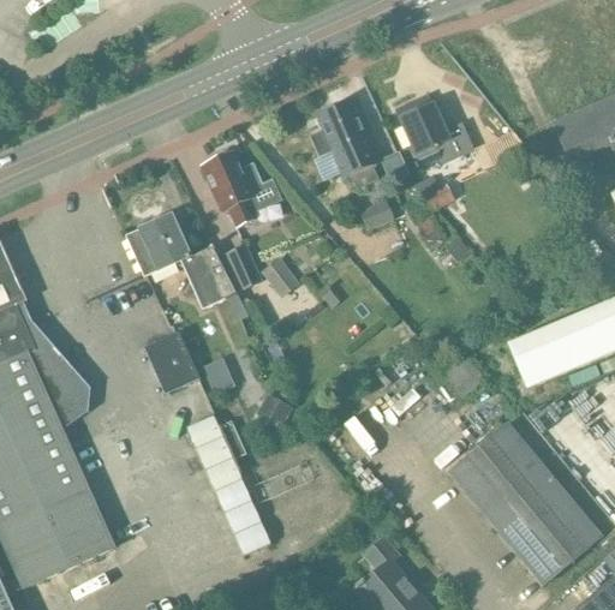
[(424,105),(421,95),(395,106),(399,114),(417,153),(416,153),(421,163),(437,156),(440,161),(455,153),(457,154),(473,145),(463,120),(446,127),(434,100),(424,105)]
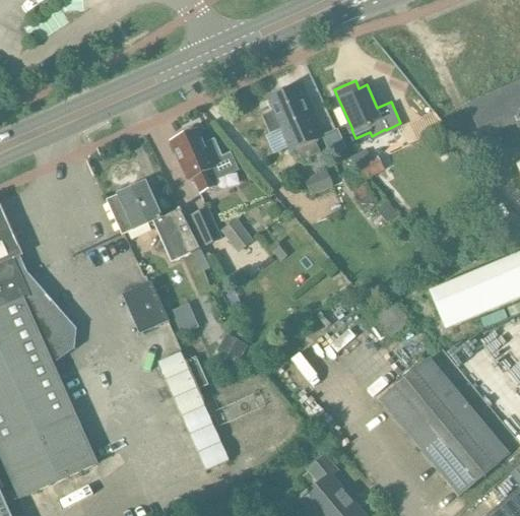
[(273,107),(262,112),(269,130),(266,131),(274,150),(289,144),(291,147),(319,136),(296,83),(268,95),(273,107)]
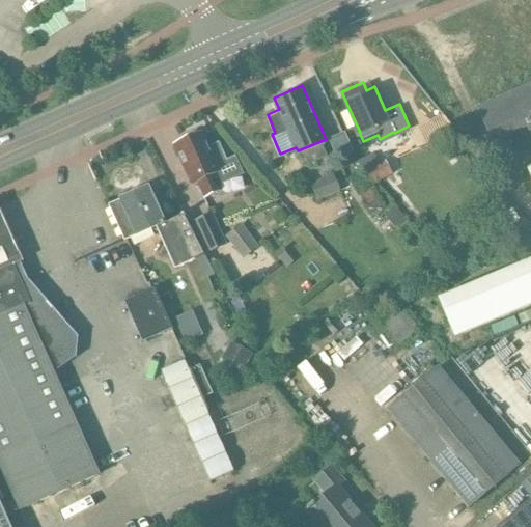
[(506,93),(479,106),(494,137),(501,157),(518,150),(506,122),(524,115),(527,122),(530,131),(530,86),(507,98),(506,93)]
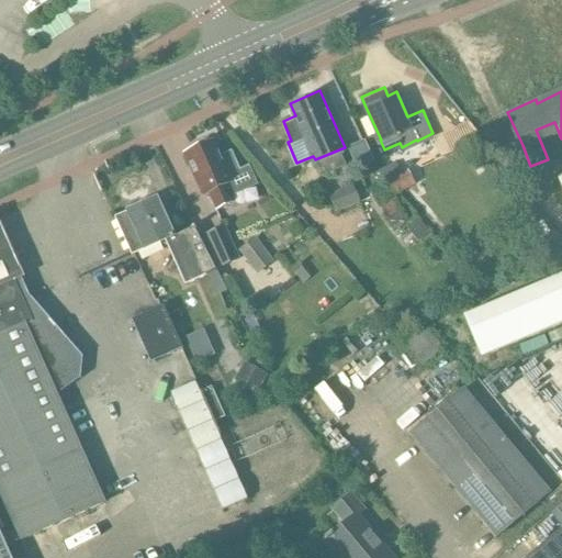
[(374,159),(364,135),(348,143),(358,166),(374,159)]
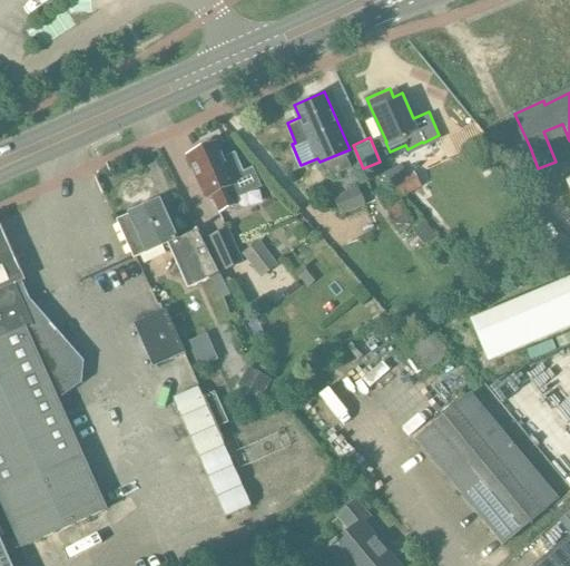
[(222,155),(216,140),(188,153),(206,194),(212,192),(218,208),(236,201),(229,184),(234,182),(231,174),(243,169),(234,149),(222,155)]
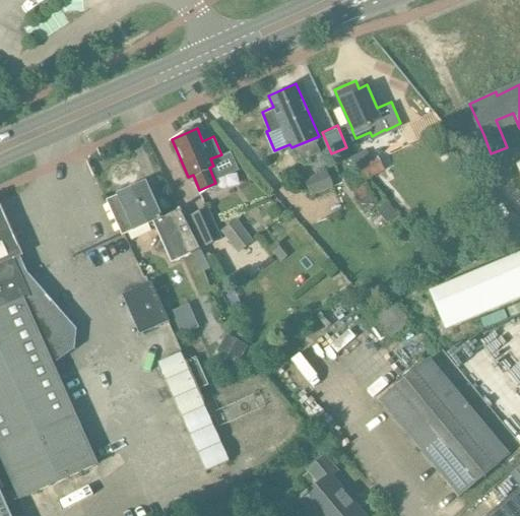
[(365,178),(366,177),(386,166),(377,150),(371,153),(366,145),(349,154),(355,166),(356,165),(365,178)]
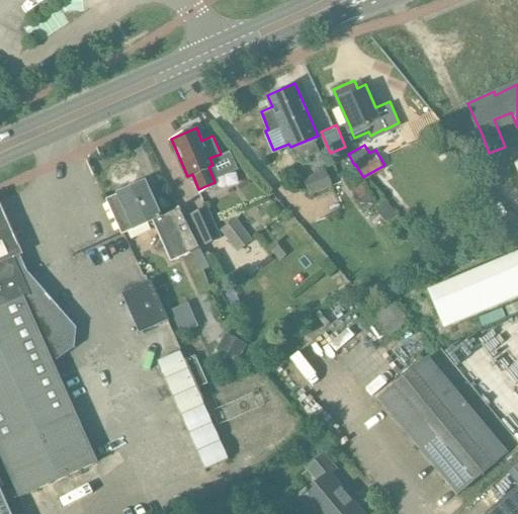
[(355,164),(354,165),(341,172),(360,205),(376,196),(364,176),(363,177),(355,164)]
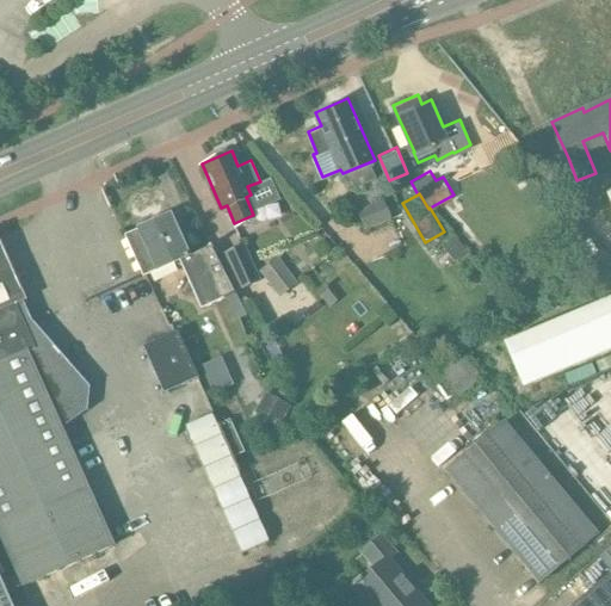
[(393,216),(384,196),(358,206),(368,227),(393,216)]
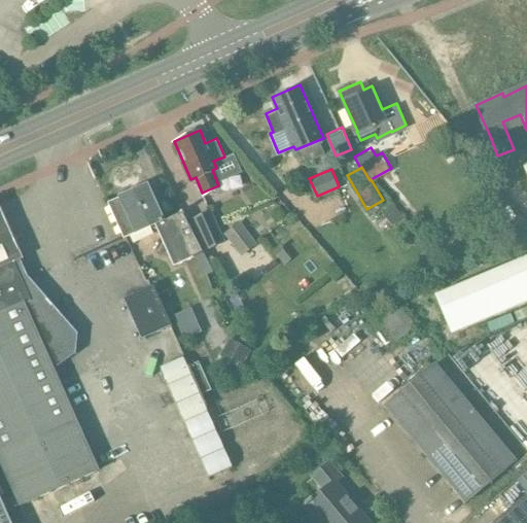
[(161,217),(145,182),(119,194),(120,195),(107,200),(123,235),(134,231),(136,230),(154,221),(173,263),(203,250),(181,208),(161,217)]
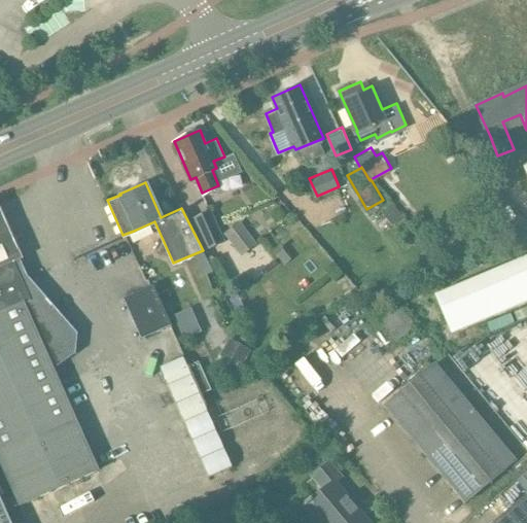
[(2,198),(0,199),(0,262),(26,251),(2,198)]
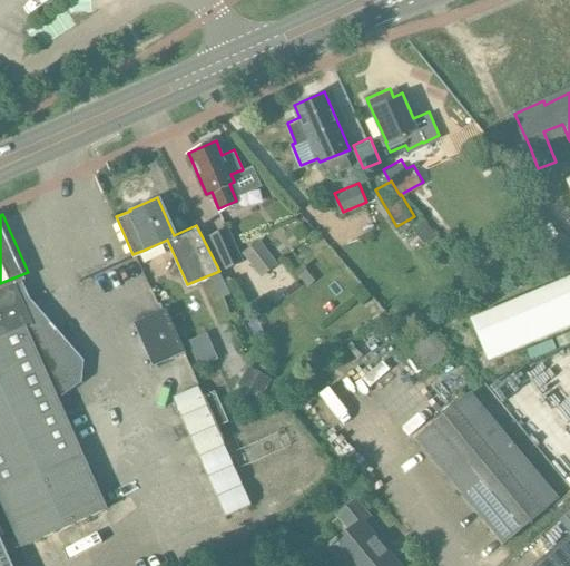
[(569,251),(569,243),(551,218),(540,226),(563,256),(569,251)]
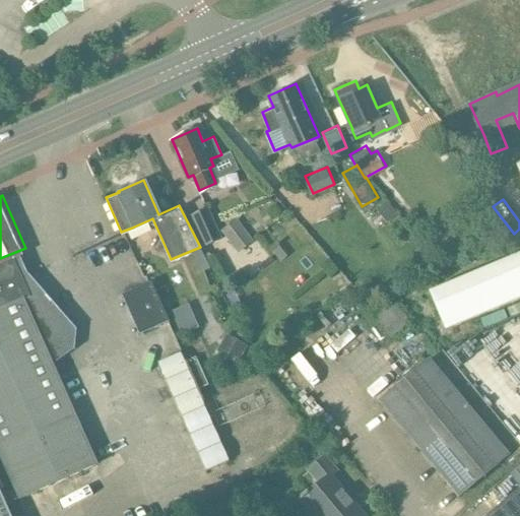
[(222,237),(208,205),(189,213),(203,245),(222,237)]
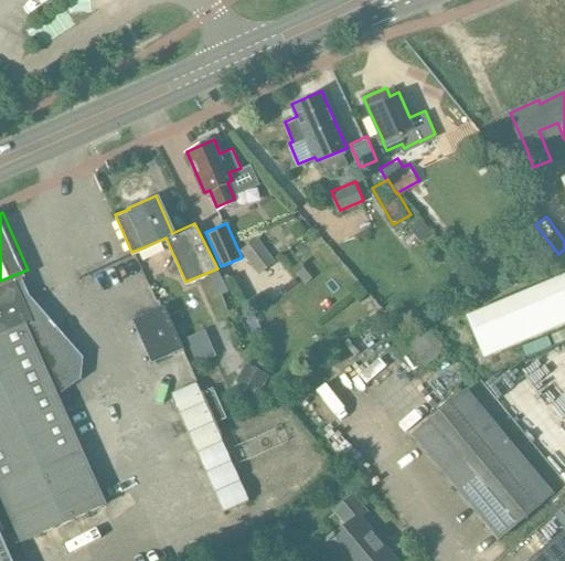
[(276,261),(257,235),(241,247),(258,273),(276,261)]
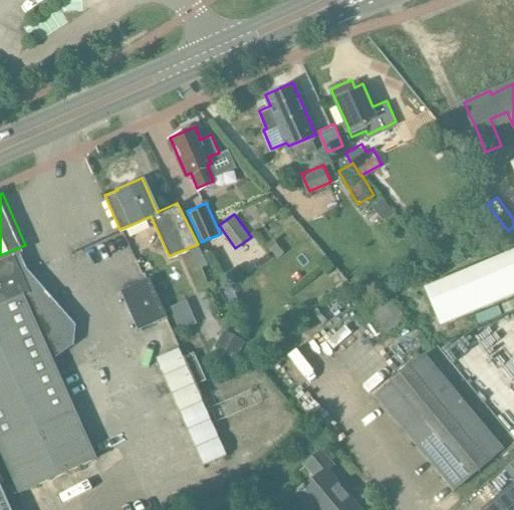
[(513,247),(424,286),(439,322),(513,290),(513,247)]
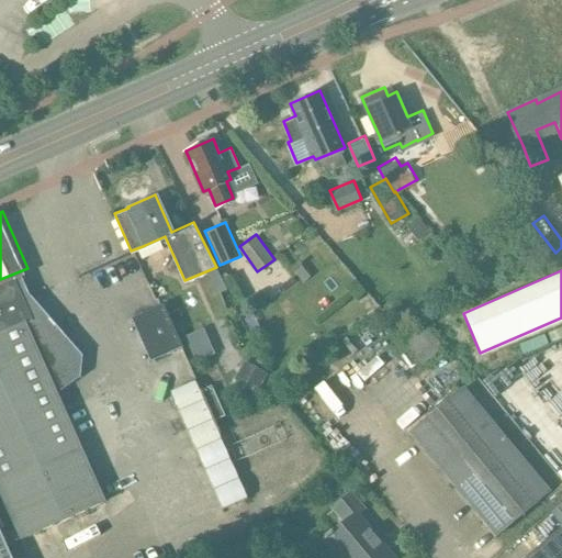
[(0,489),(21,537),(101,502),(74,441),(75,439),(53,389),(74,374),(75,358),(40,316),(32,320),(12,278),(0,282),(0,489)]
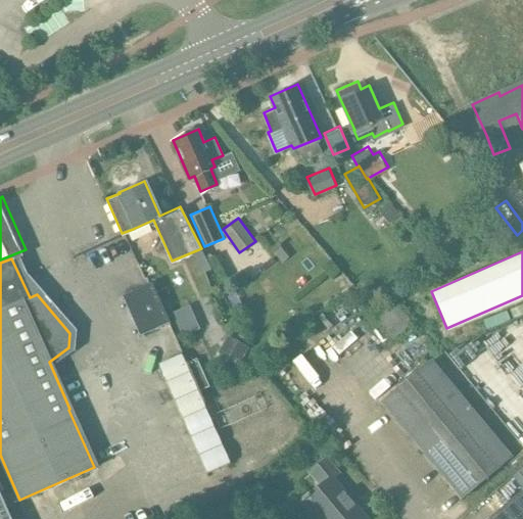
[(171,320),(152,281),(123,294),(140,334),(171,320)]
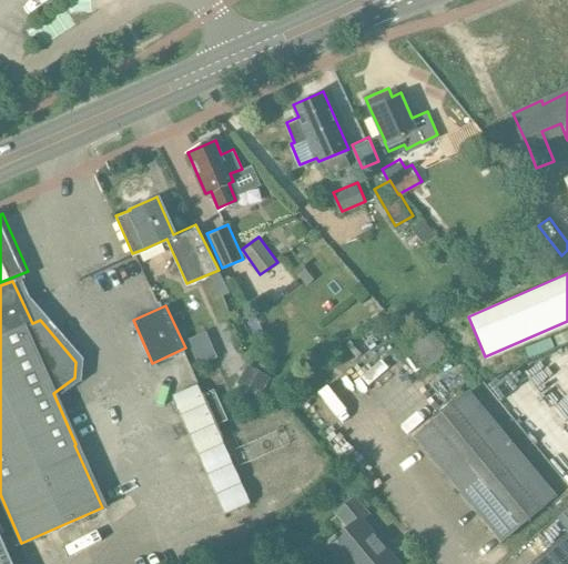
[(449,348),(430,325),(409,342),(427,365),(449,348)]
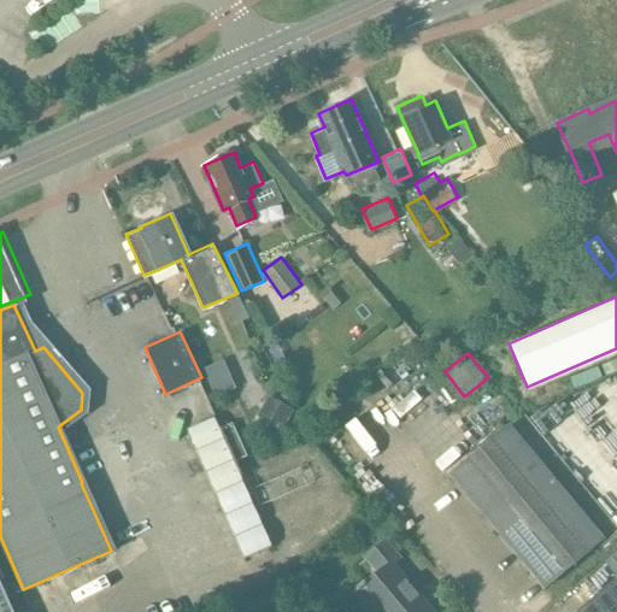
[(217,360),(205,365),(215,393),(234,386),(228,371),(222,374),(217,360)]
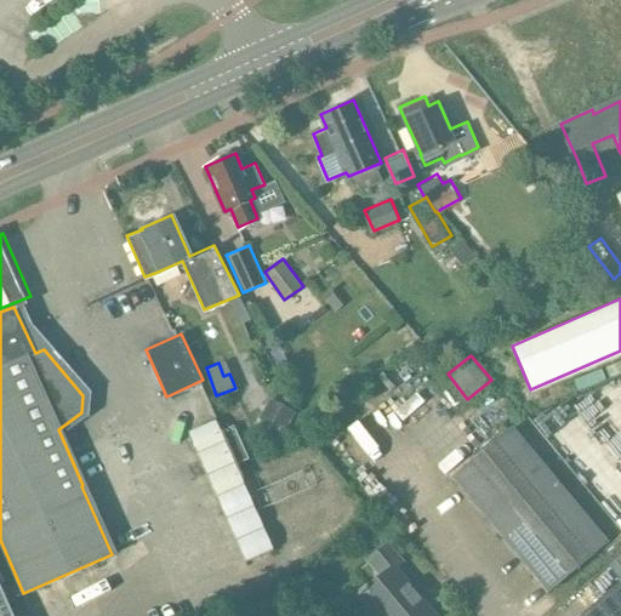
[(294,408),(268,395),(258,416),(284,428),(294,408)]
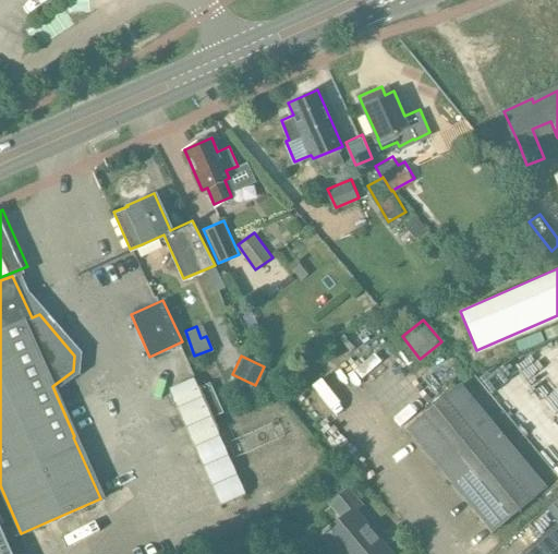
[(218,504),(243,494),(196,374),(171,384),(218,504)]
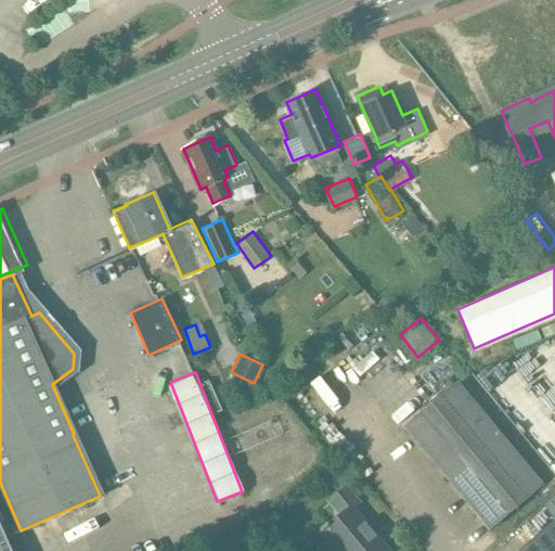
[(545,482),(459,379),(404,425),(490,528),(545,482)]
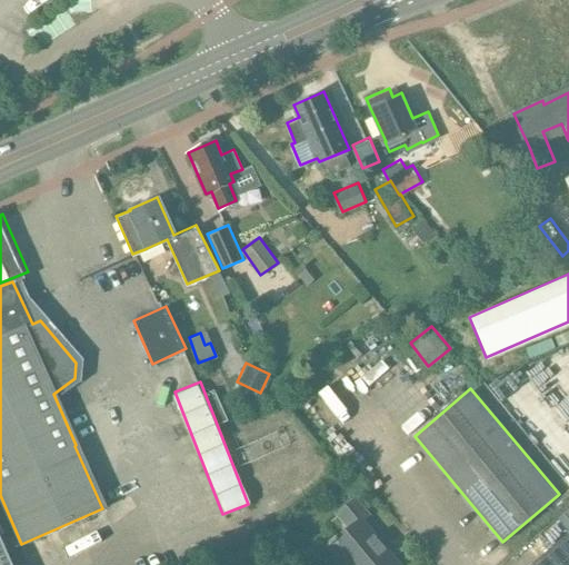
[(368,514),(355,497),(338,511),(351,525),(330,542),(349,564),(393,564),(398,562),(361,518),(368,514)]
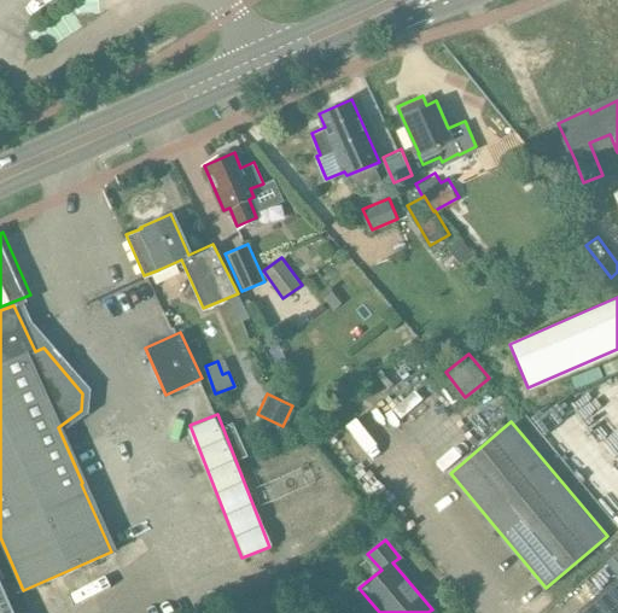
[(617,612),(617,574),(571,612),(617,612)]
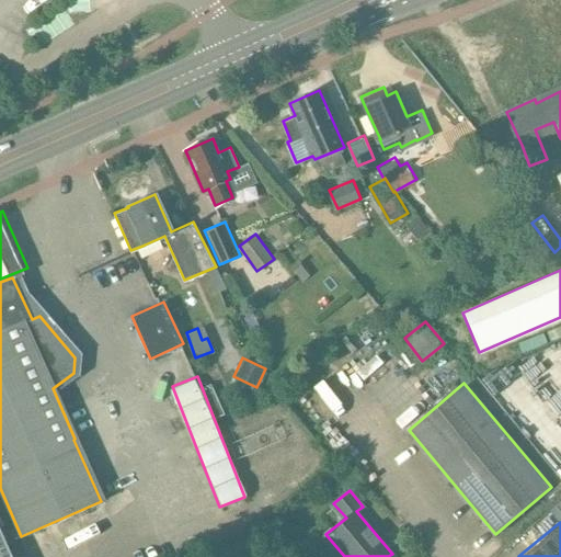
[(0,556),(12,556),(0,527),(0,556)]
